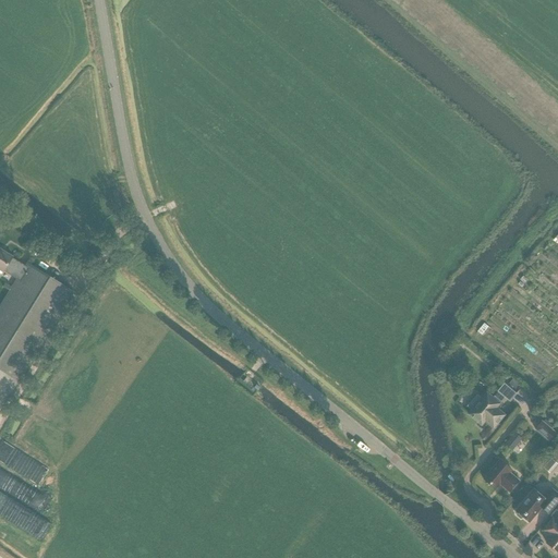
[(17,279),(0,306),(0,411),(73,292),(27,263),(25,266),(12,258),(13,257),(0,249),(0,269),(3,271),(4,270),(17,279)]
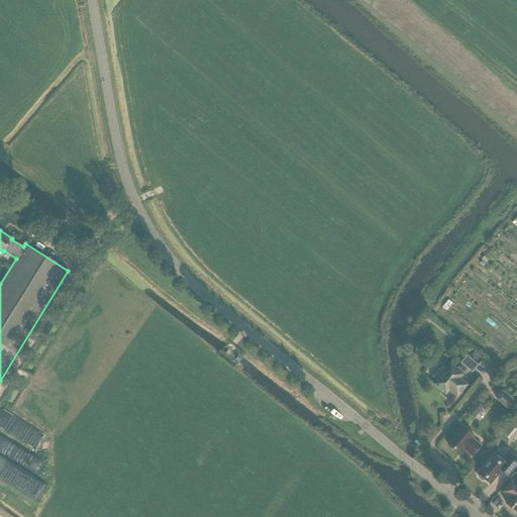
[(448,300),(442,307),(446,310),(452,303),(448,300)]
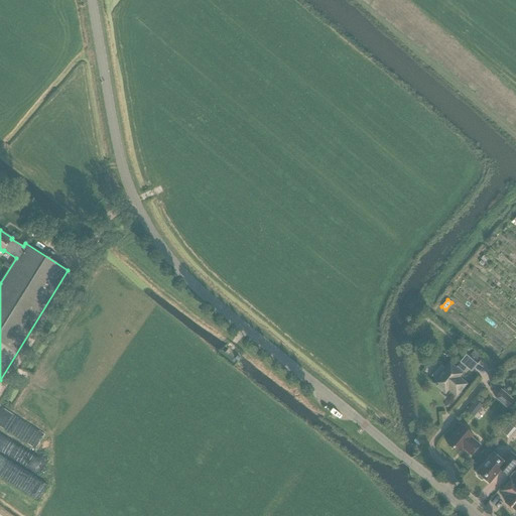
[(474,350),(472,353),(471,354),(471,355),(476,360),(480,355),(474,350)]
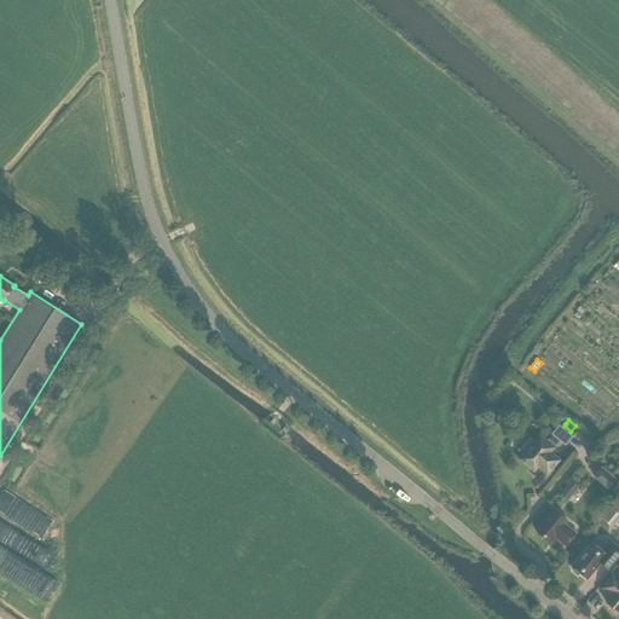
[(548,475),(560,461),(550,452),(554,447),(560,440),(566,445),(572,437),(559,426),(553,434),(547,441),(539,435),(534,443),(528,438),(519,451),(524,455),(520,460),(534,472),(538,467),(548,475)]
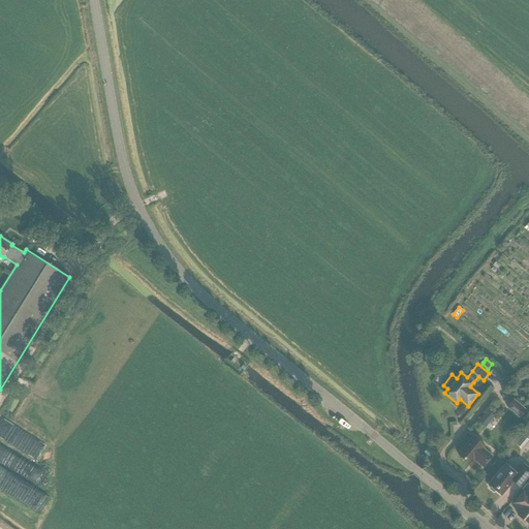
[(507,407),(520,417),(526,409),(514,399),(507,407)]
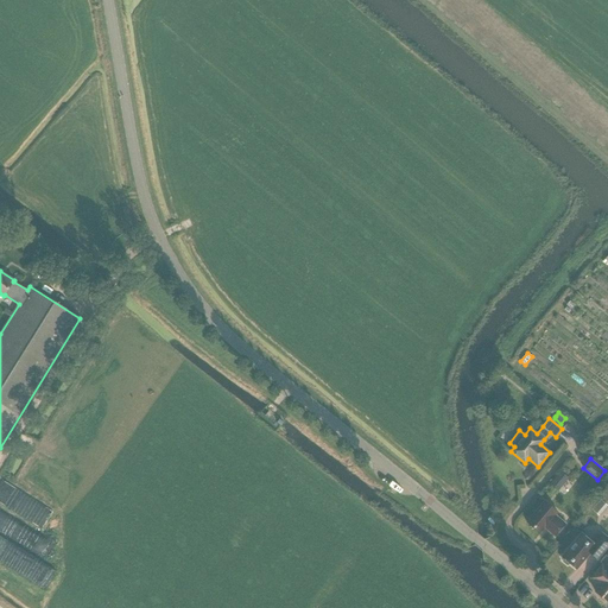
[(569,477),(561,472),(550,483),(558,491),(569,477)]
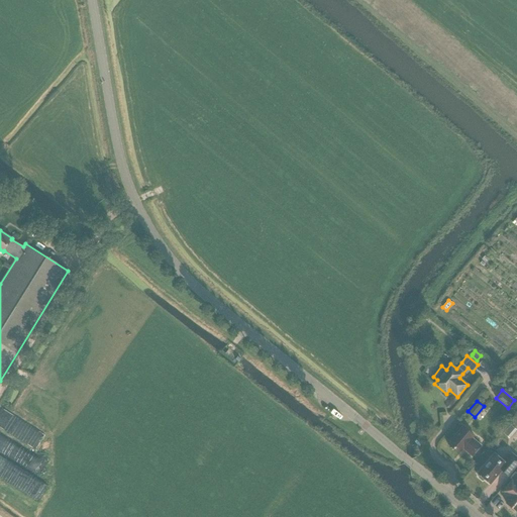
[(516,429),(510,424),(503,433),(509,438),(516,429)]
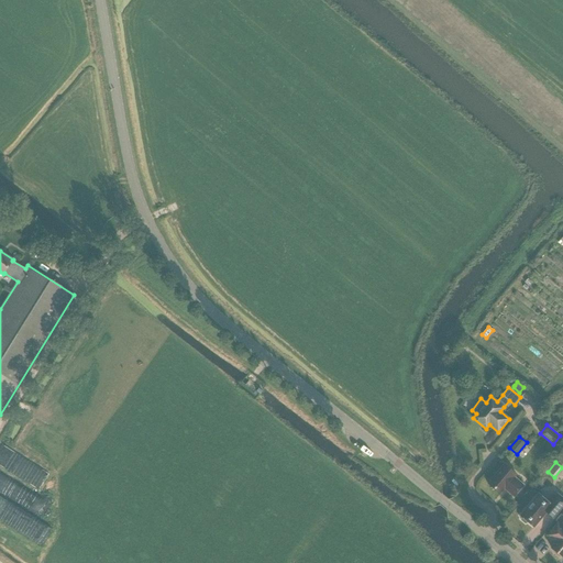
[(487,483),(500,494),(505,488),(507,490),(514,497),(523,485),(515,477),(517,474),(504,464),(487,483)]
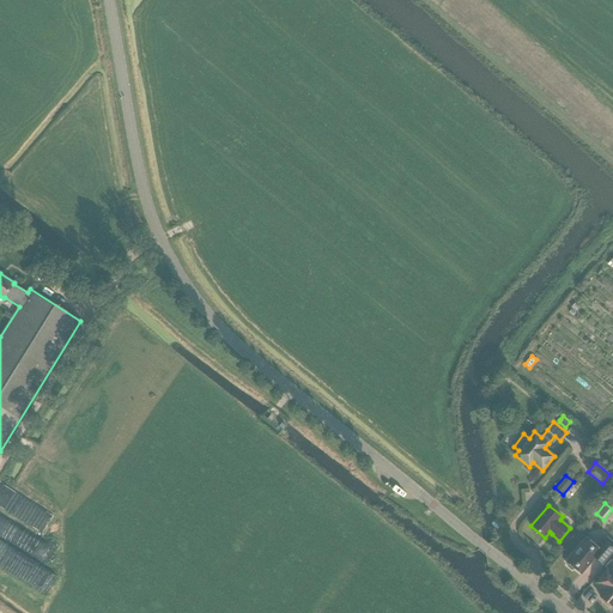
[(602,564),(612,551),(612,542),(607,538),(598,547),(587,538),(566,562),(568,563),(568,566),(571,570),(575,569),(581,574),(595,558),(602,564)]
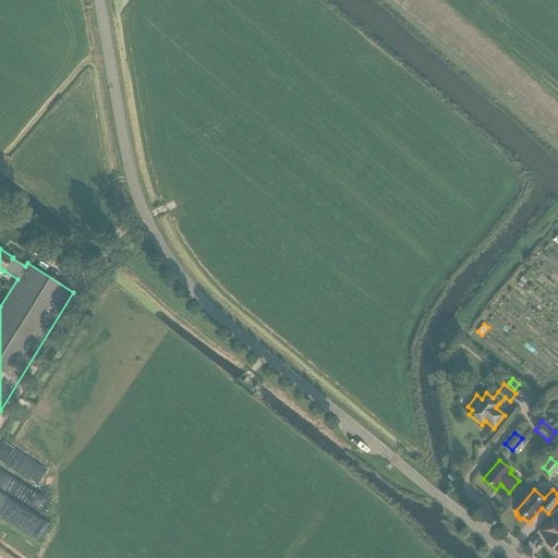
[(546,543),(557,553),(557,552),(557,522),(553,518),(542,531),(550,537),(546,543)]
